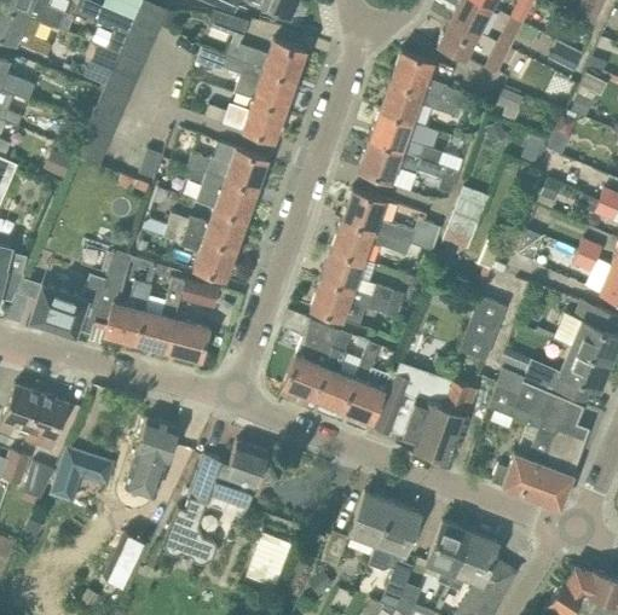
[(0,0),(0,5),(41,23),(61,30),(67,16),(67,15),(48,7),(51,0),(0,0)]
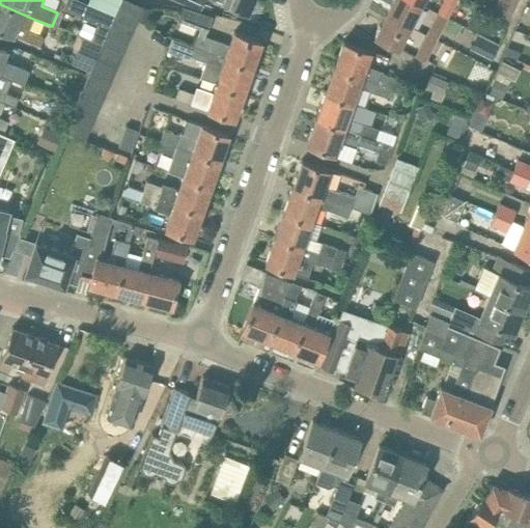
[(108,0),(103,12),(115,18),(117,12),(120,5),(109,0),(108,0)]
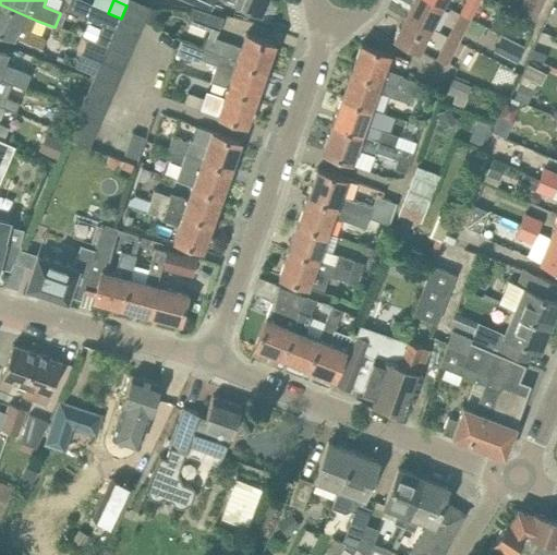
[(123,13),(146,23),(152,10),(129,0),(126,5),(123,13)]
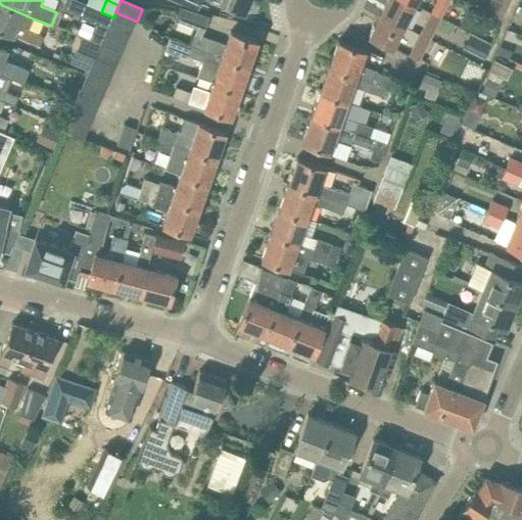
[(211,0),(221,4),(221,5),(245,15),(245,13),(246,13),(250,4),(250,3),(251,0),(211,0)]
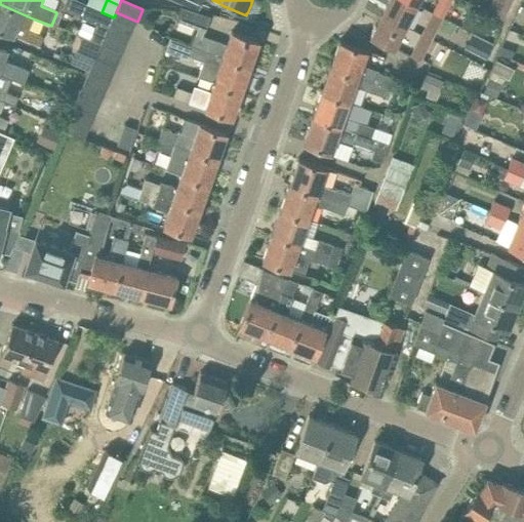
[(389,5),(383,17),(406,30),(418,7),(404,0),(390,0),(388,5),(389,5)]
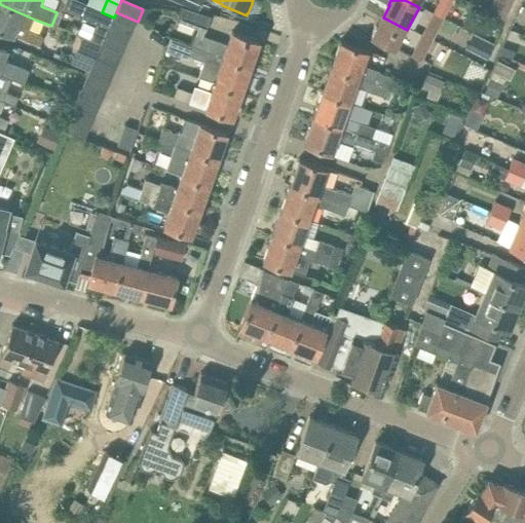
[(443,0),(434,16),(444,23),(448,14),(455,0),(443,0)]
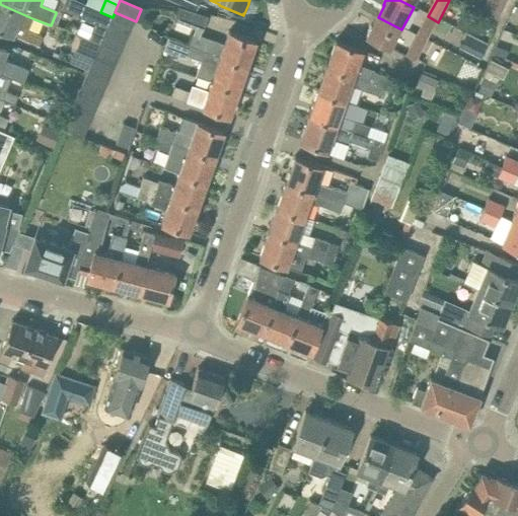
[(490,0),(488,5),(498,10),(503,0),(490,0)]
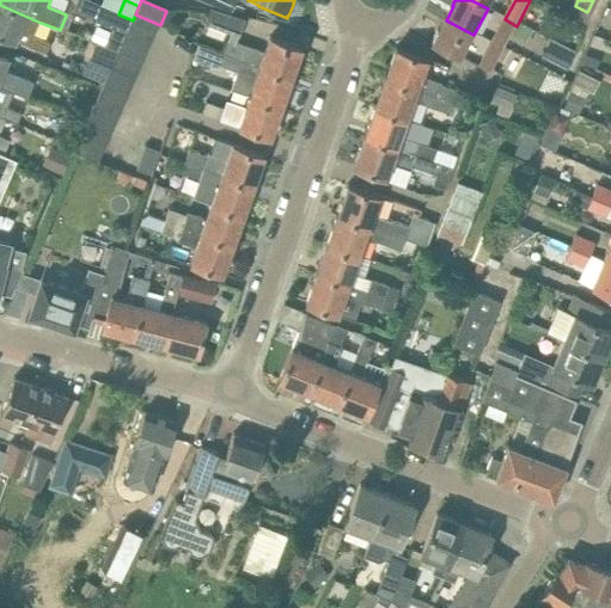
[(0,36),(47,55),(52,44),(35,38),(41,23),(0,5),(0,36)]
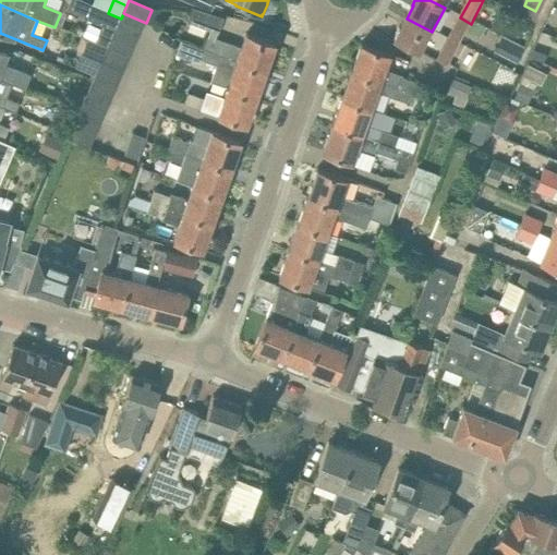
[(114,33),(118,26),(121,19),(108,13),(101,10),(95,24),(114,33)]
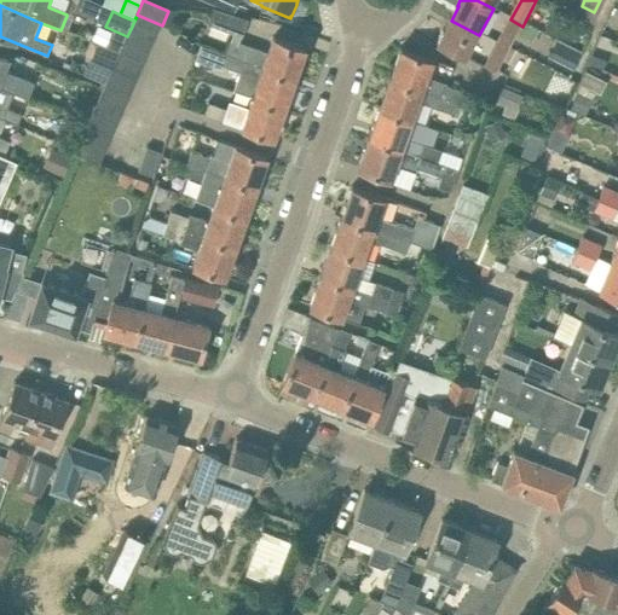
[(242,40),(243,40),(249,23),(226,16),(214,11),(209,28),(214,30),(235,38),(242,40)]
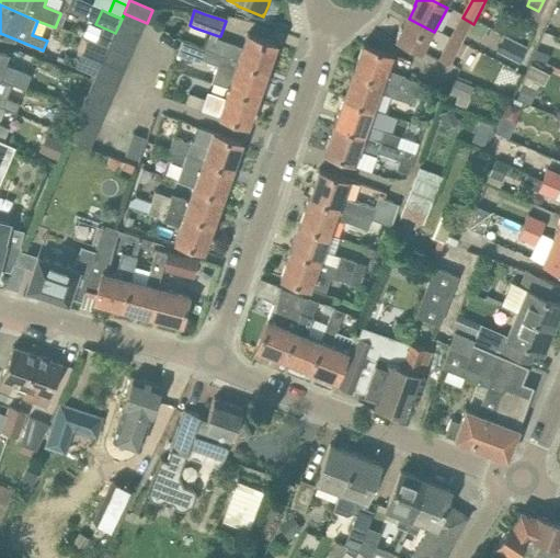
[(141,35),(147,23),(124,13),(122,19),(118,26),(141,35)]
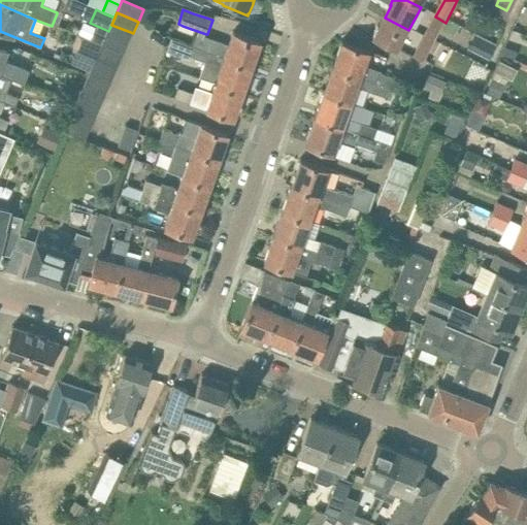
[(435,43),(446,23),(435,17),(425,37),(435,43)]
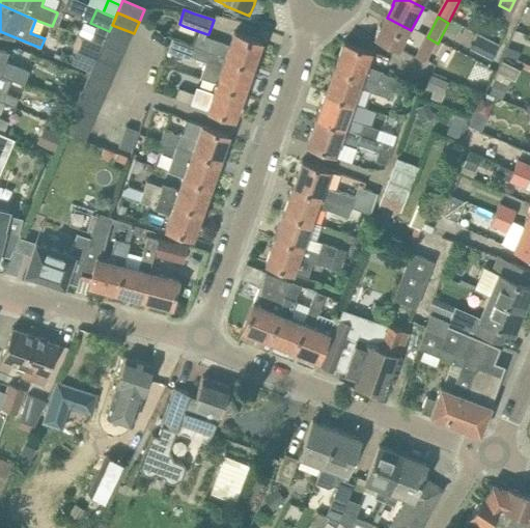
[(467,29),(478,35),(484,23),(473,17),(469,23),(467,29)]
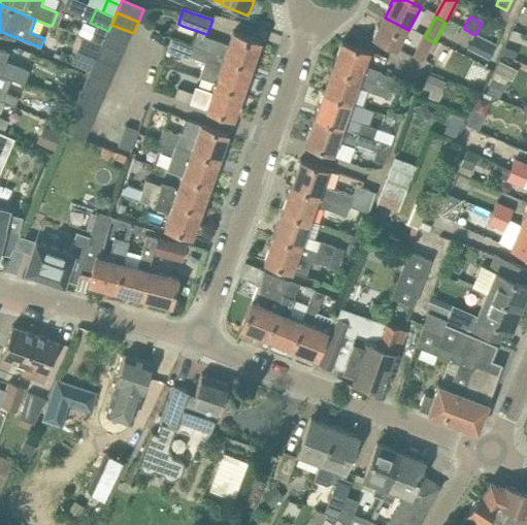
[(408,30),(385,18),(380,28),(379,27),(373,38),(373,39),(397,52),(408,30)]
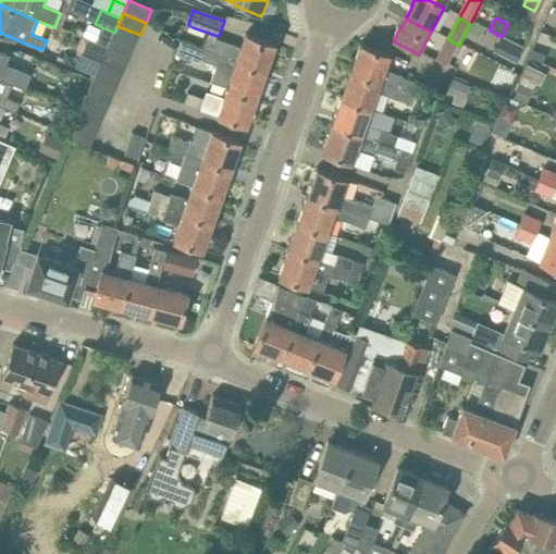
[(140,35),(118,26),(114,33),(112,38),(135,48),(140,35)]
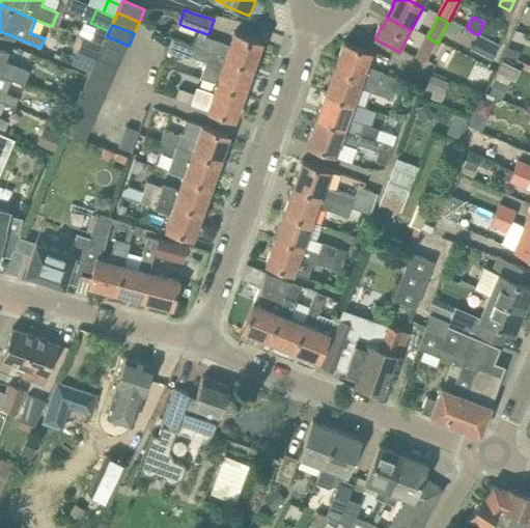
[(195,49),(254,70),(263,44),(234,34),(230,47),(206,38),(204,42),(198,39),(195,49)]
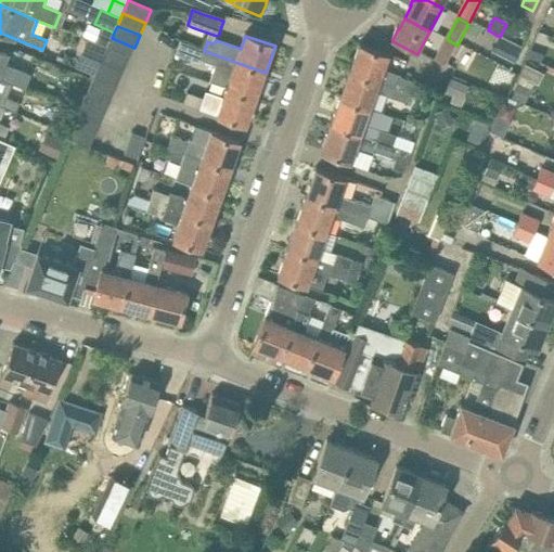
[(129,61),(134,48),(112,38),(107,50),(106,51),(129,61)]
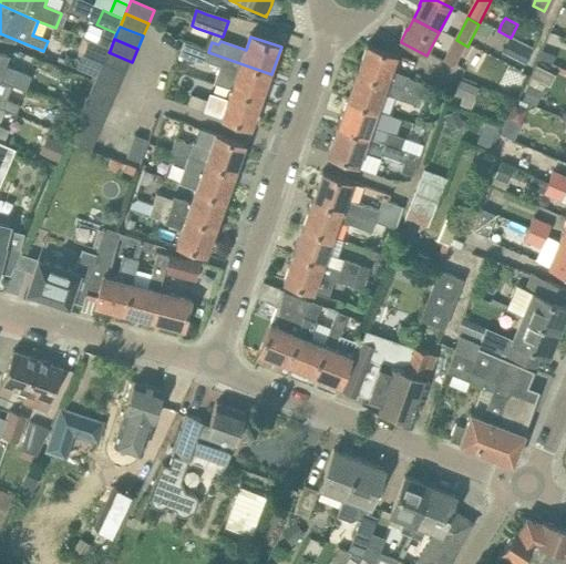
[(467,47),(456,40),(444,63),(455,70),(467,47)]
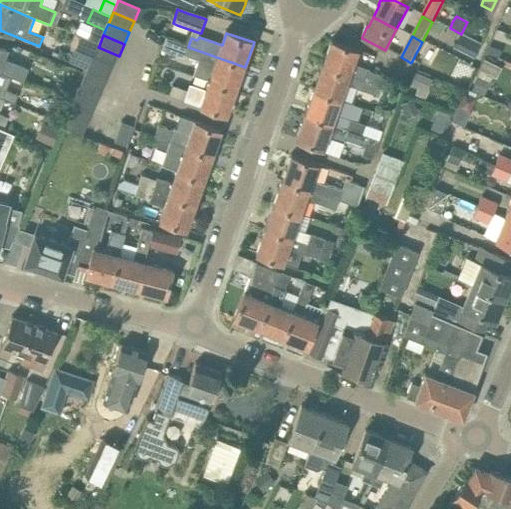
[(98,47),(99,46),(82,38),(71,64),(88,71),(88,70),(93,59),(98,47)]
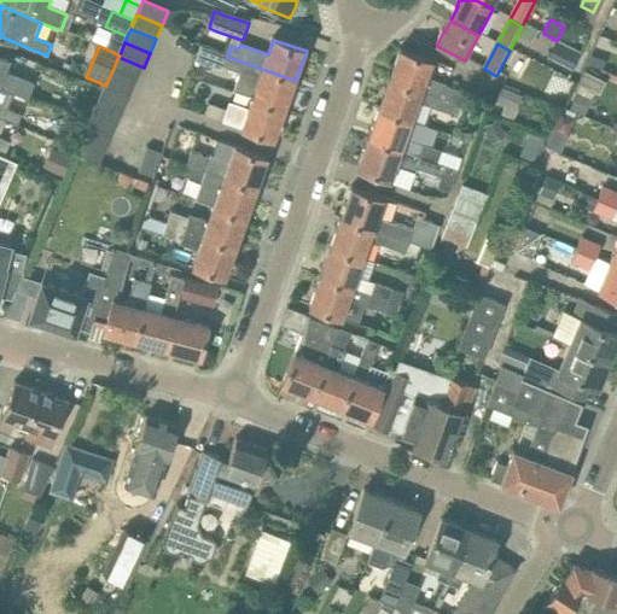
[(234,94),(252,100),(285,111),(296,81),(227,57),(227,58),(202,48),(196,63),(223,72),(225,70),(240,76),(234,94)]
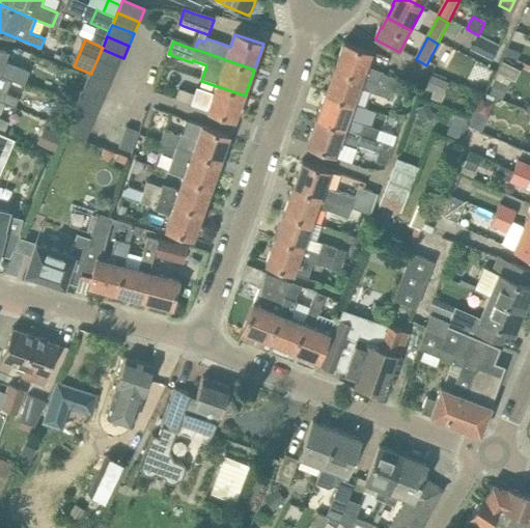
[(335,70),(394,91),(398,81),(384,76),(385,75),(367,68),(372,54),(344,44),(335,70)]
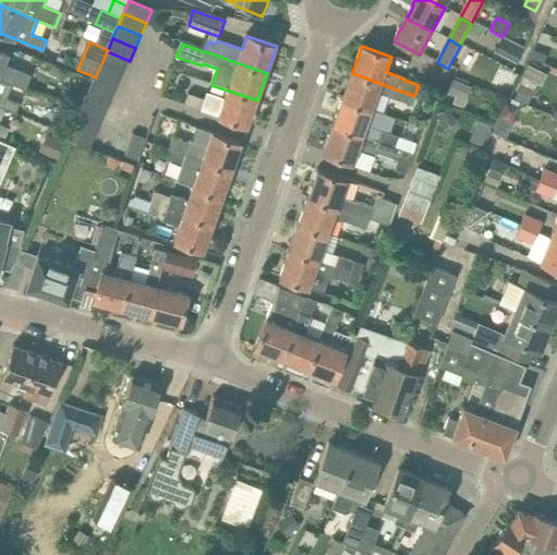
[(0,80),(26,92),(33,77),(4,65),(9,53),(0,49),(0,80)]
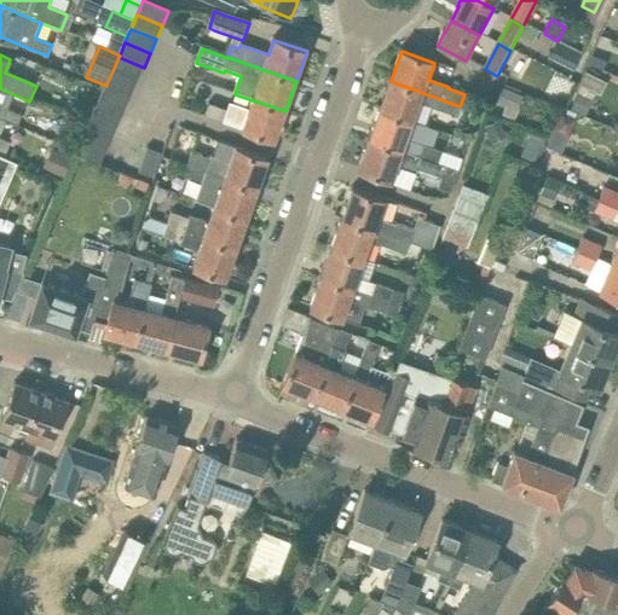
[(119,57),(113,71),(138,81),(144,68),(119,57)]
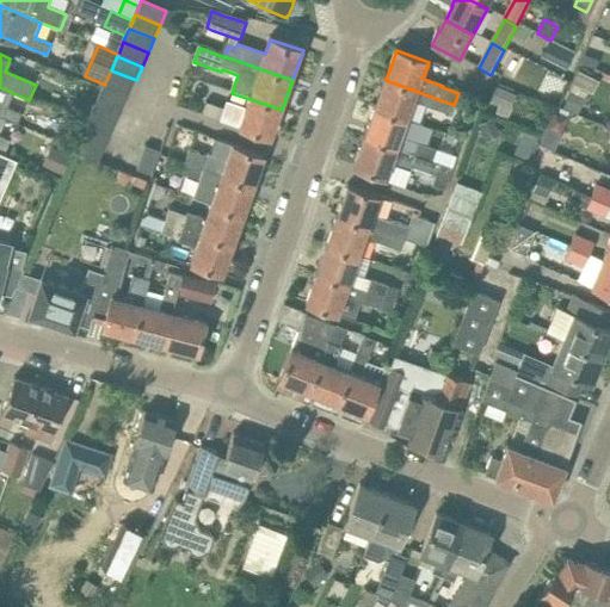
[(599,62),(586,56),(581,66),(596,70),(599,62)]
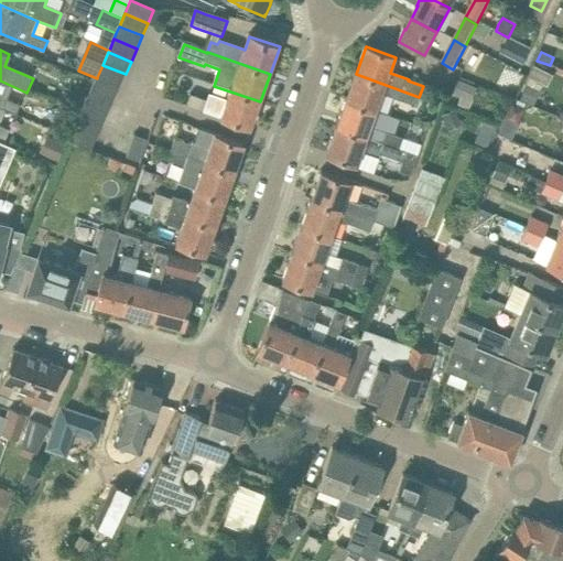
[(120,87),(126,74),(103,65),(97,77),(120,87)]
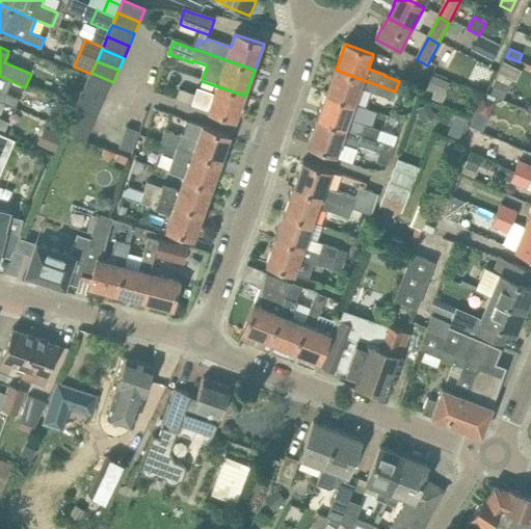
[(530,67),(519,61),(516,68),(530,74),(530,67)]
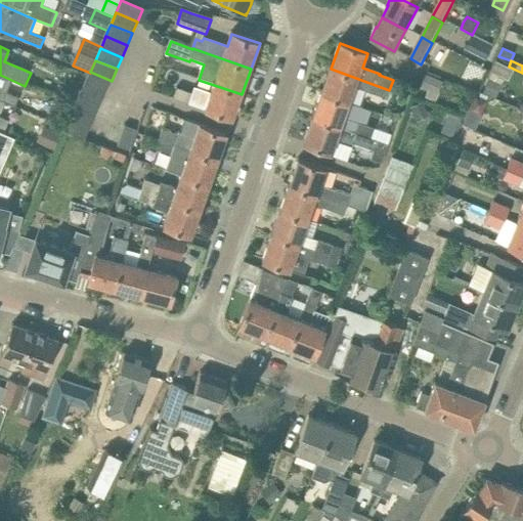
[(496,62),(491,74),(509,82),(515,71),(496,62)]
